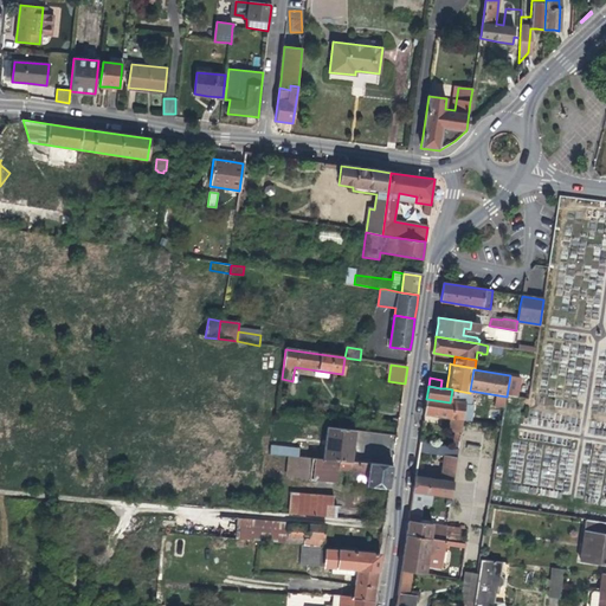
[(466,405),(450,403),(426,399),(424,416),(434,417),(450,418),(449,432),(462,433),(466,405)]
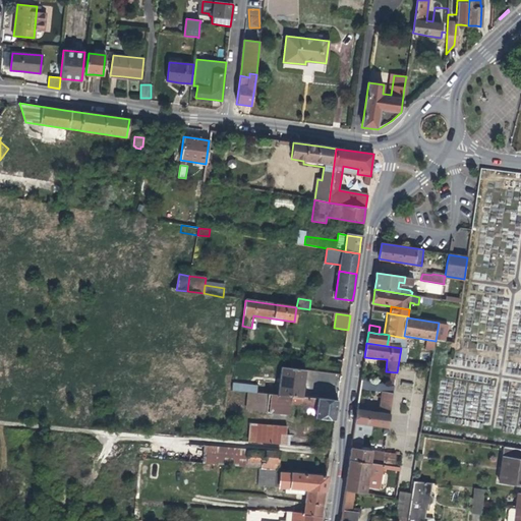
[(282,367),(278,395),(302,397),(304,381),(305,370),(282,367)]
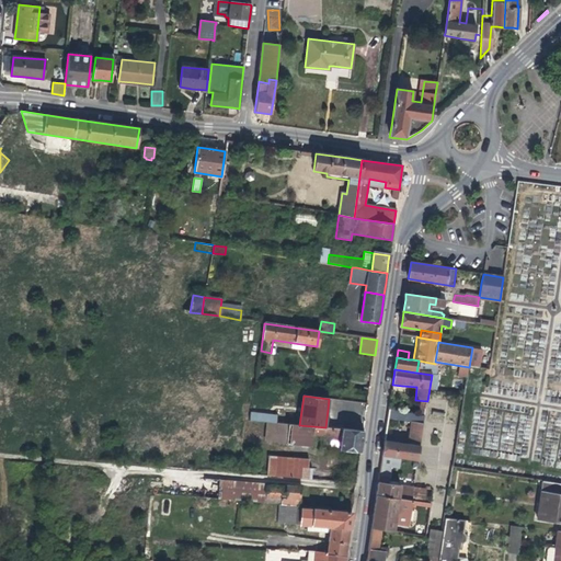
[(408,444),(393,442),(384,441),(381,456),(398,458),(414,460),(418,460),(424,416),(389,410),(387,419),(411,422),(408,444)]
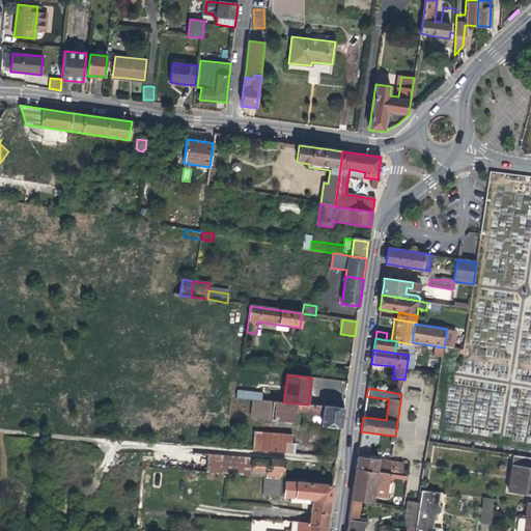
[(236,398),(255,399),(262,400),(270,401),(270,395),(262,395),(262,393),(238,390),(236,398)]
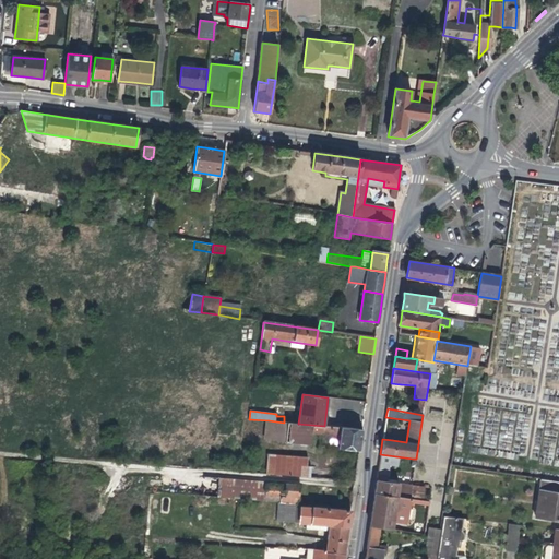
[(337,449),(359,451),(363,430),(324,426),(298,424),(284,423),(276,421),(275,429),(278,429),(276,442),(310,445),(311,433),(331,436),(330,445),(337,447),(337,449)]
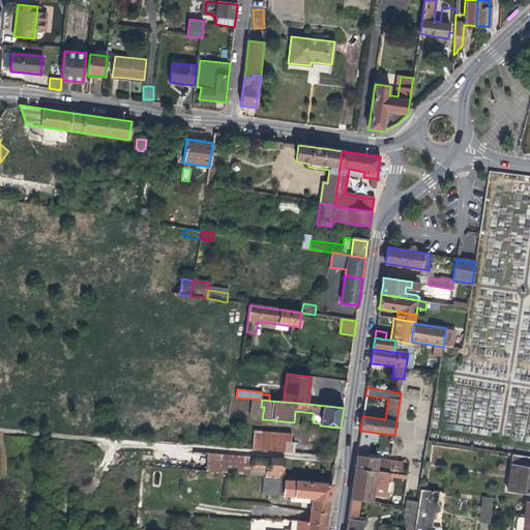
[(292,434),(259,431),(257,450),(294,453),(295,443),(291,442),(292,434)]
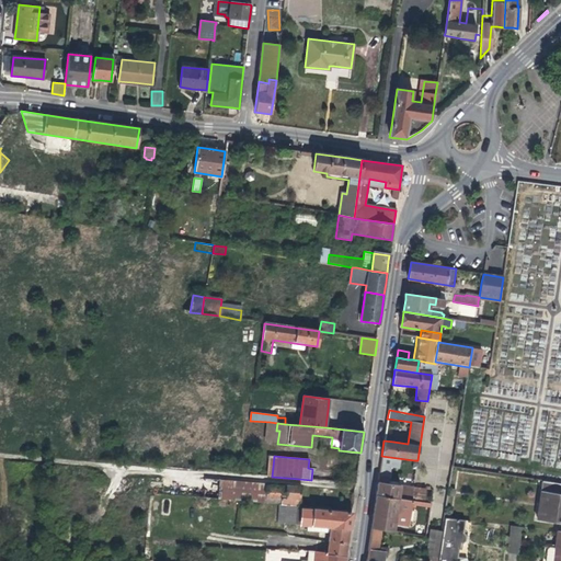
[(397,466),(398,458),(381,456),(376,496),(398,500),(411,502),(413,489),(391,484),(391,479),(387,479),(387,477),(389,466),(397,466)]
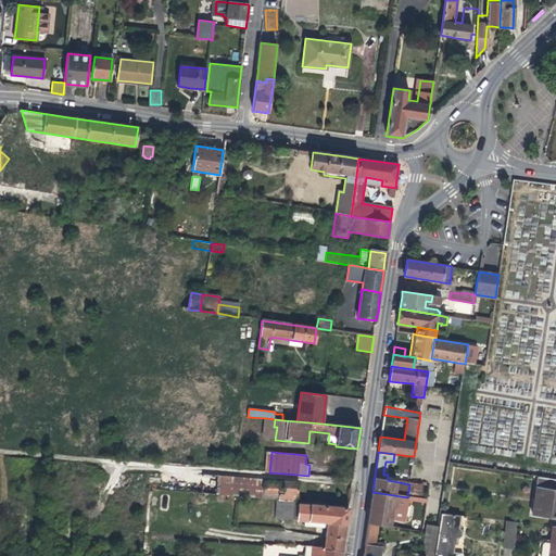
[(202,475),(201,493),(206,493),(241,496),(242,478),(202,475)]
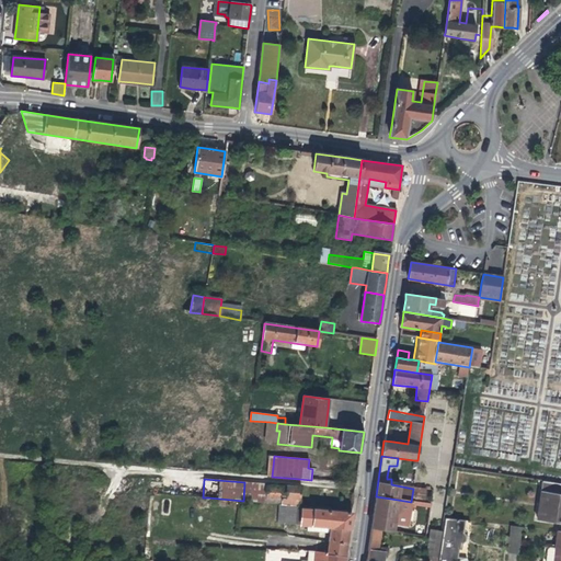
[(560,483),(542,481),(537,519),(560,523),(560,483)]
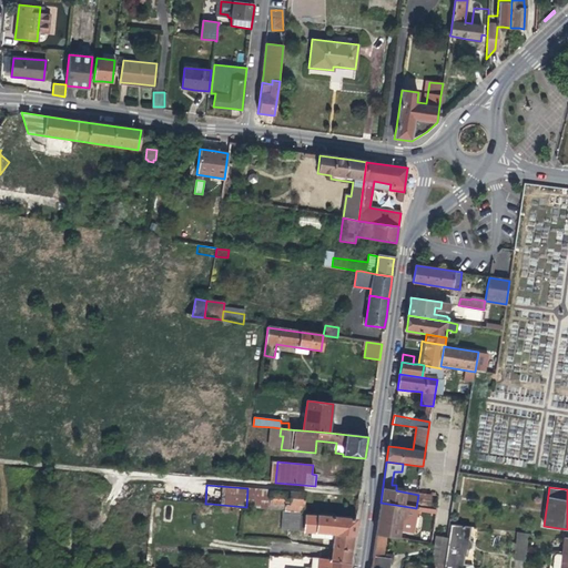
[(271,490),(247,488),(246,507),(269,509),(269,505),(284,506),(284,510),(302,511),(303,493),(290,492),(288,494),(271,492),(271,490)]
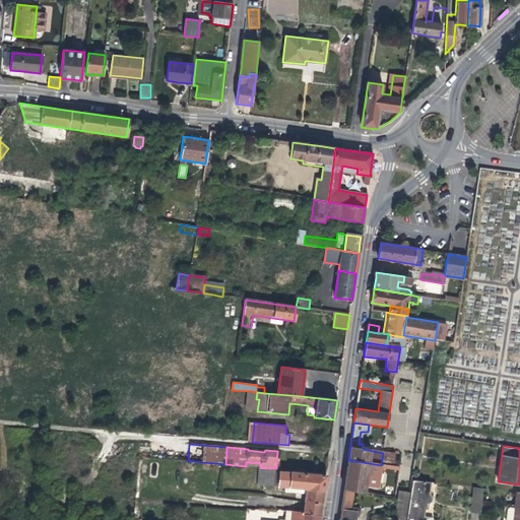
[(193,469),(193,461),(188,461),(182,460),(182,468),(193,469)]
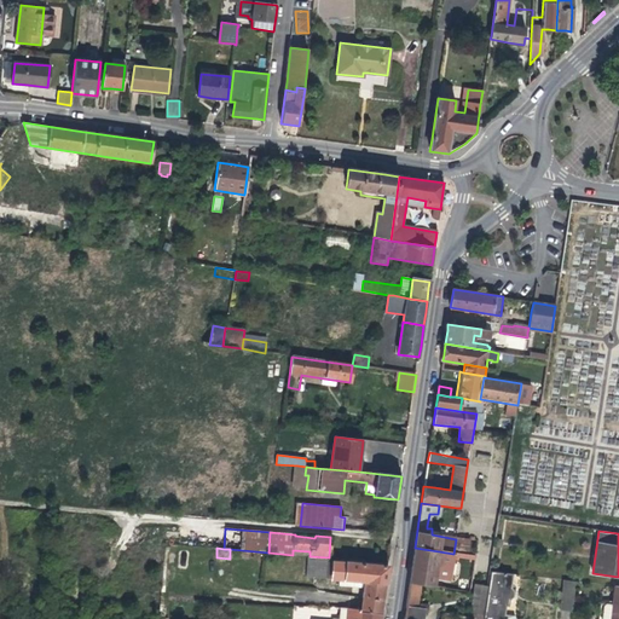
[(434,579),(439,551),(415,548),(411,568),(410,584),(433,588),(434,579)]
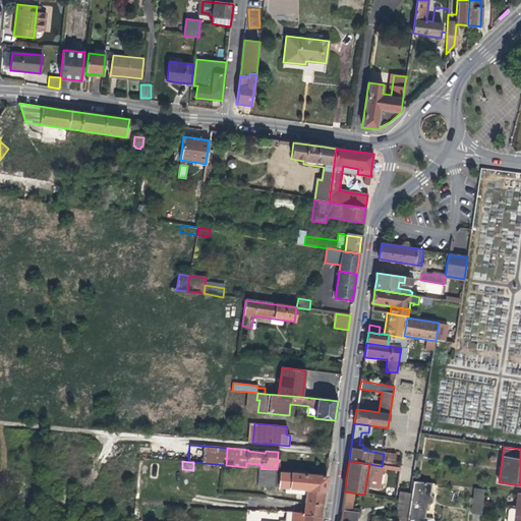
[(382,466),(369,464),(365,487),(379,488),(382,466)]
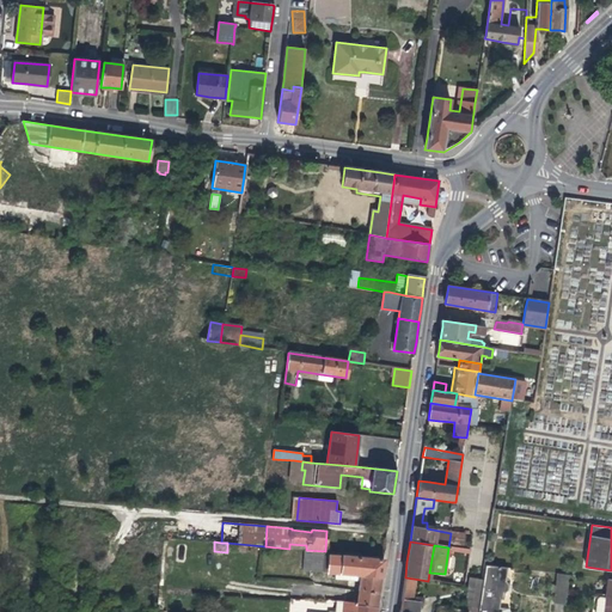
[(470,551),(453,549),(451,562),(467,564),(470,551)]
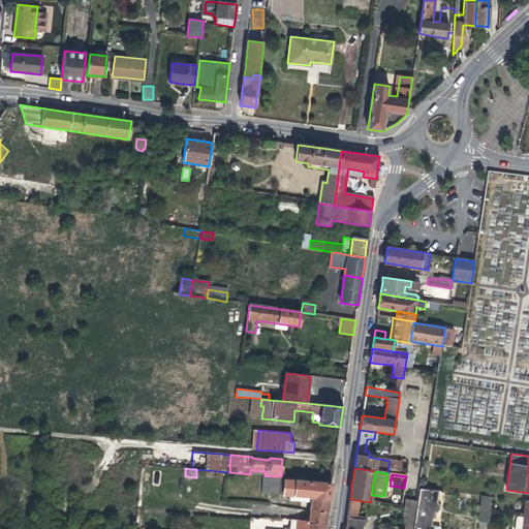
[(280,495),(281,476),(265,475),(263,475),(262,494),(280,495)]
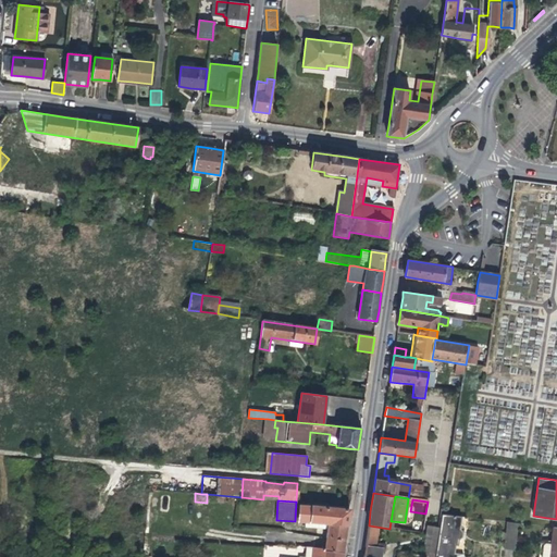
[(327,539),(345,540),(349,510),(311,506),(310,507),(298,506),(297,521),(309,522),(308,529),(329,530),(327,539)]
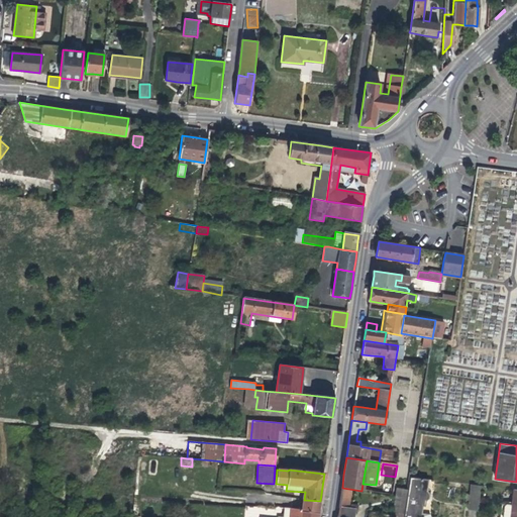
[(189,473),(180,473),(179,485),(188,486),(189,473)]
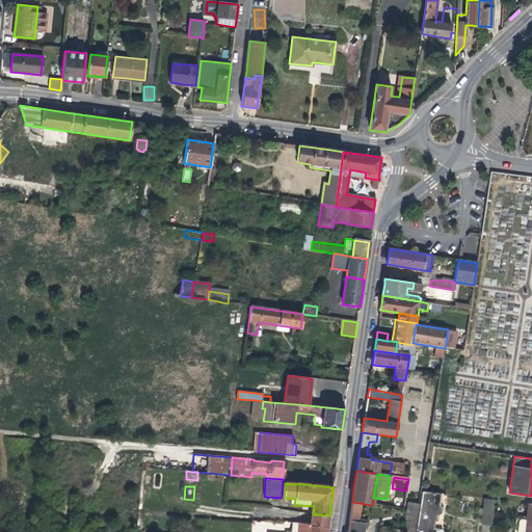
[(440,506),(441,494),(422,491),(420,505),(415,531),(436,531),(436,530),(434,530),(435,523),(437,523),(439,515),(442,514),(442,510),(440,506)]
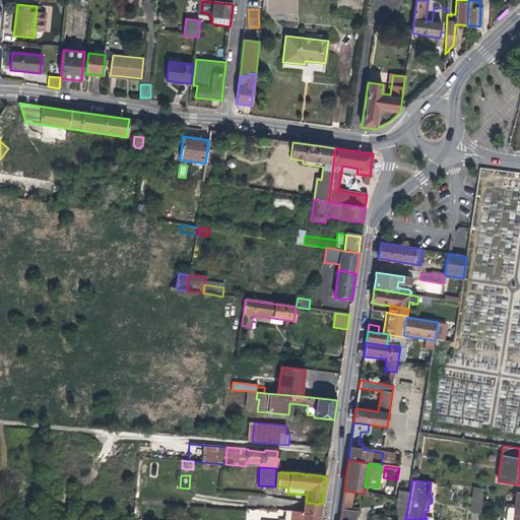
[(479,516),(482,489),(479,489),(472,488),(468,514),(479,516)]
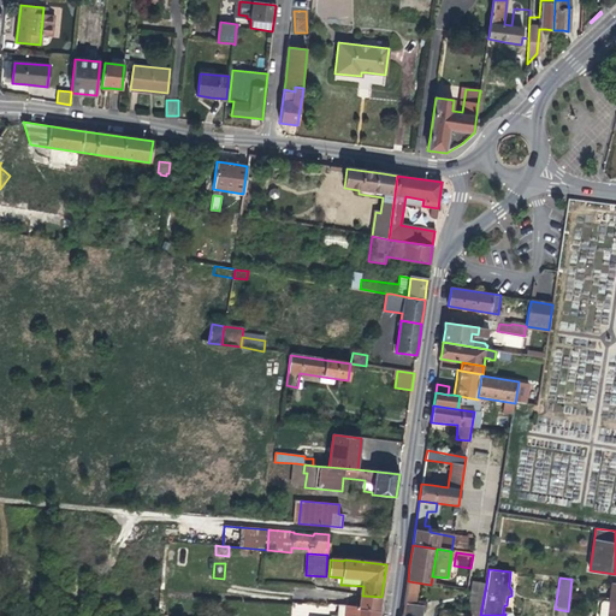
[(408,581),(404,604),(413,605),(416,582),(408,581)]
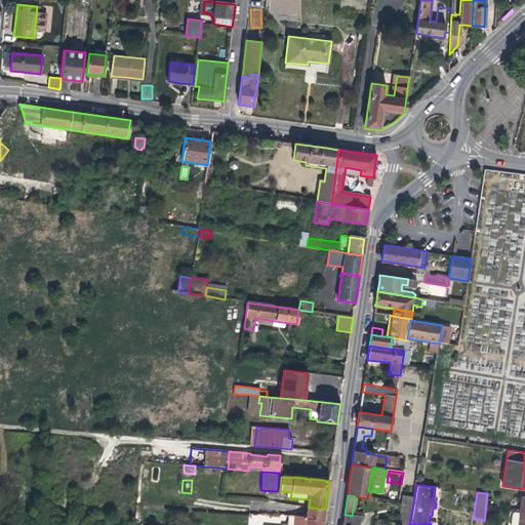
[(398,524),(406,524),(409,524),(414,498),(402,496),(398,524)]
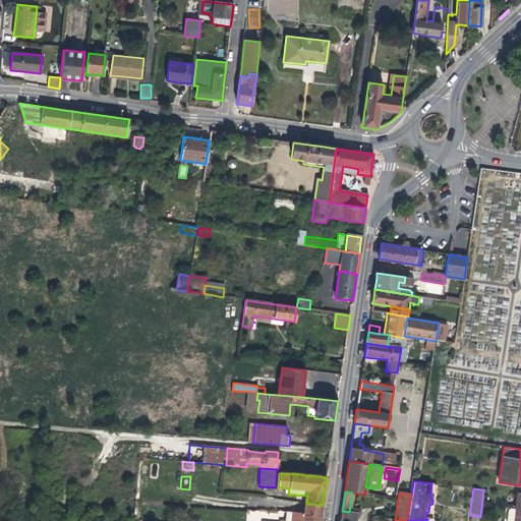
[(520,520),(520,493),(517,494),(515,509),(505,508),(503,520),(520,520)]
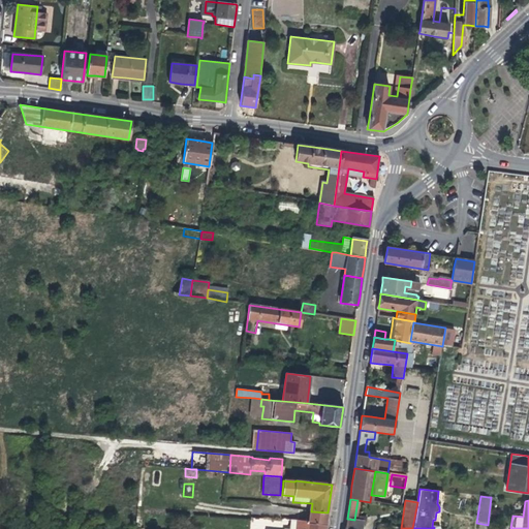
[(311,511),(309,522),(325,524),(328,512),(311,511)]
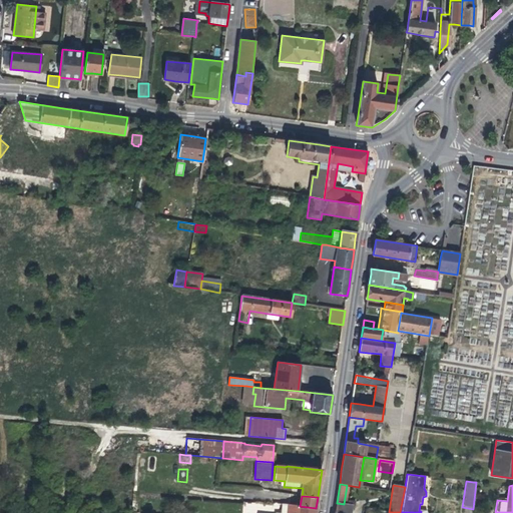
[(337,503),(335,512),(351,512),(353,505),(344,504),(337,503)]
